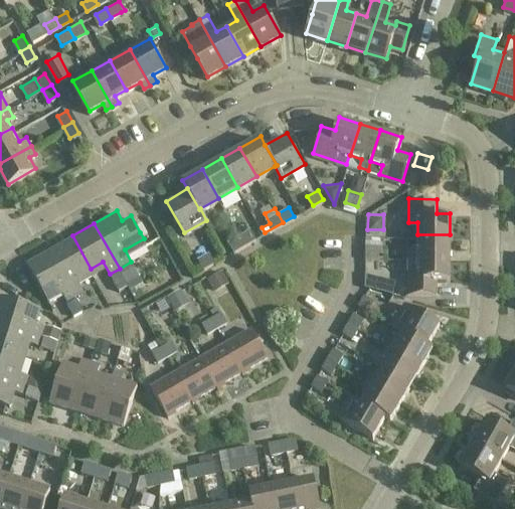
[(250,228),(240,234),(245,243),(255,237),(250,228)]
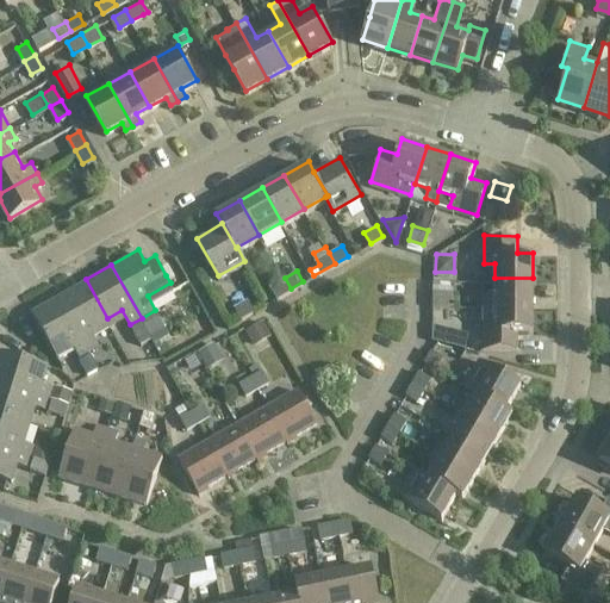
[(291,288),(285,278),(271,285),(277,297),(291,288)]
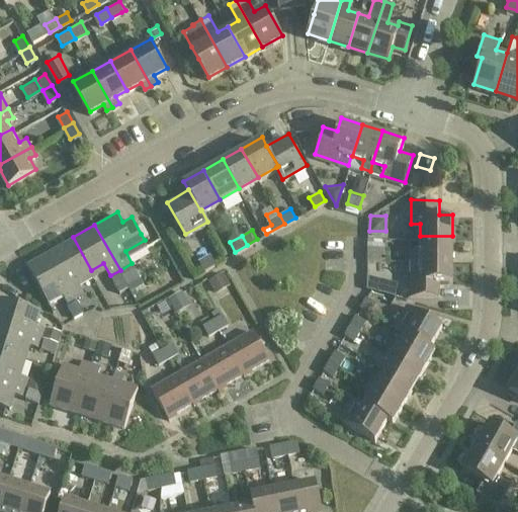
[(452,236),(420,236),(420,249),(410,249),(410,258),(420,258),(452,257),(452,236)]
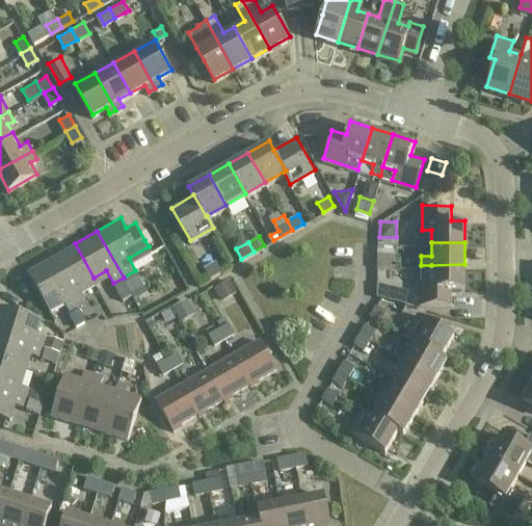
[(51,257),(77,303),(85,298),(78,286),(94,278),(75,243),(51,257)]
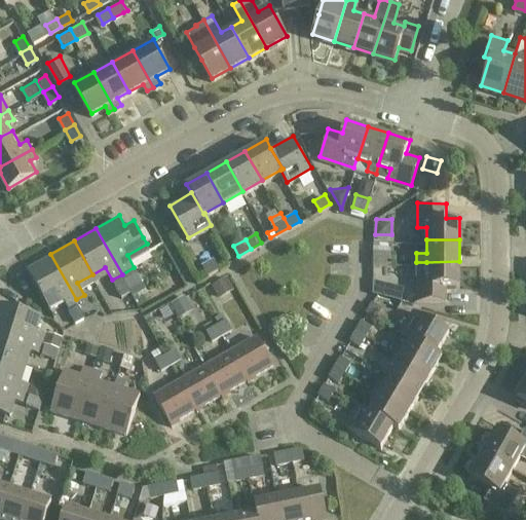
[(390,249),(373,249),(373,262),(390,262),(390,249)]
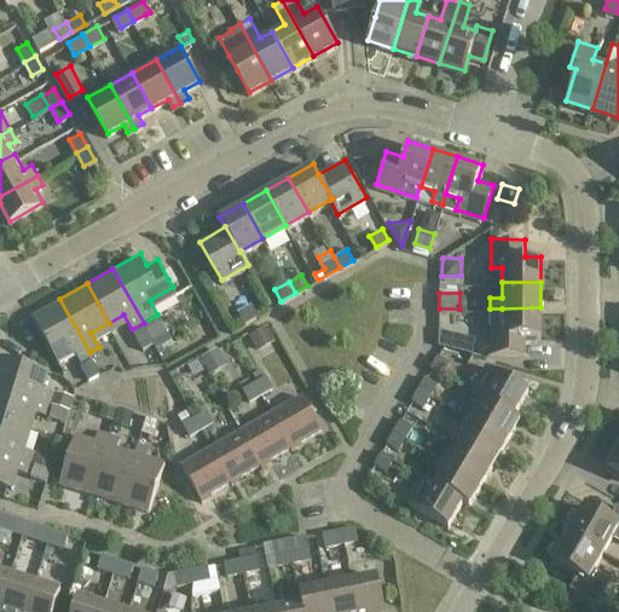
[(90,352),(59,299),(33,315),(56,354),(71,346),(79,359),(90,352)]
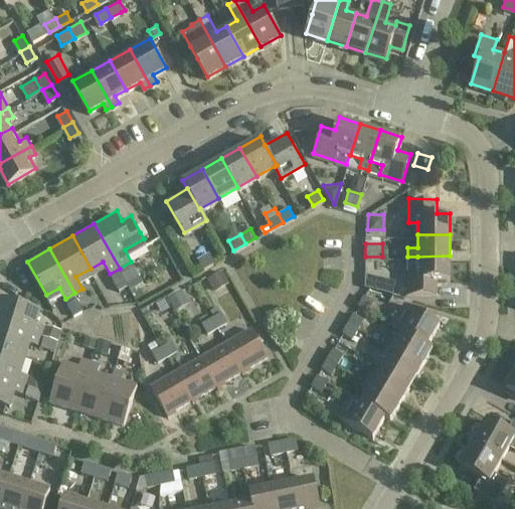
[(202,268),(214,261),(209,251),(197,258),(202,268)]
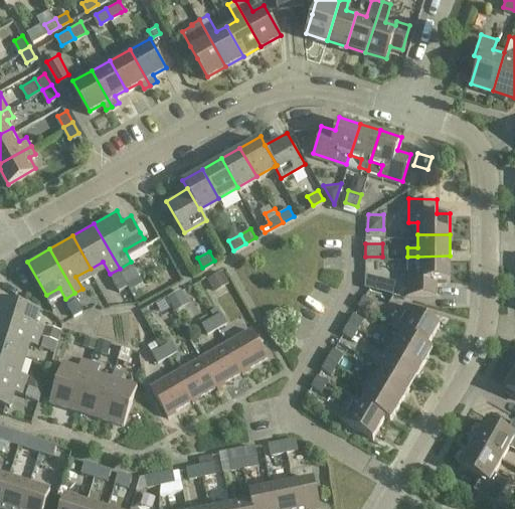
[(450,278),(450,256),(417,257),(407,257),(407,270),(408,270),(408,292),(437,292),(437,278),(450,278)]
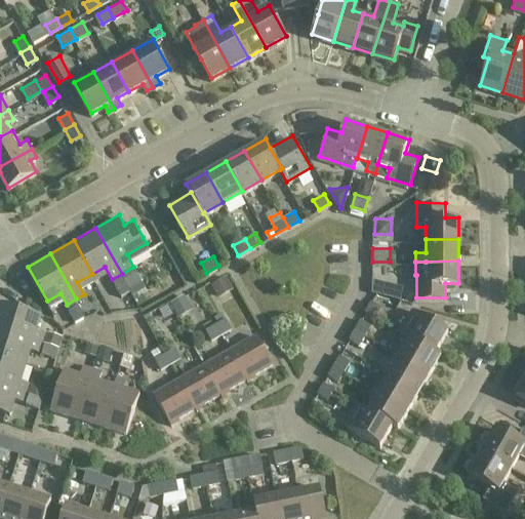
[(133,270),(124,276),(131,288),(142,282),(133,270)]
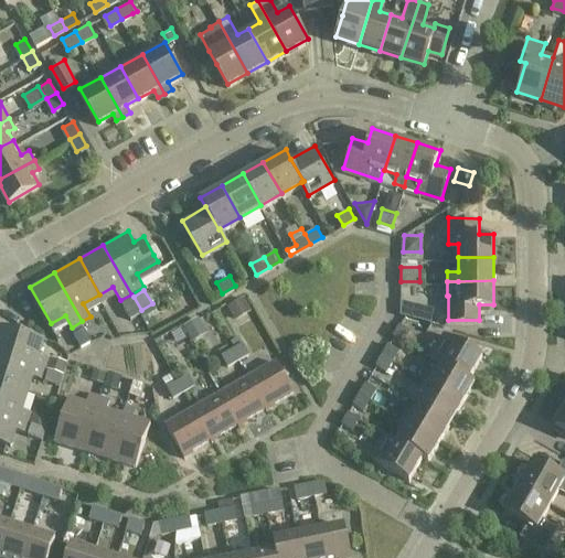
[(244,293),(227,302),(235,317),(252,308),(244,293)]
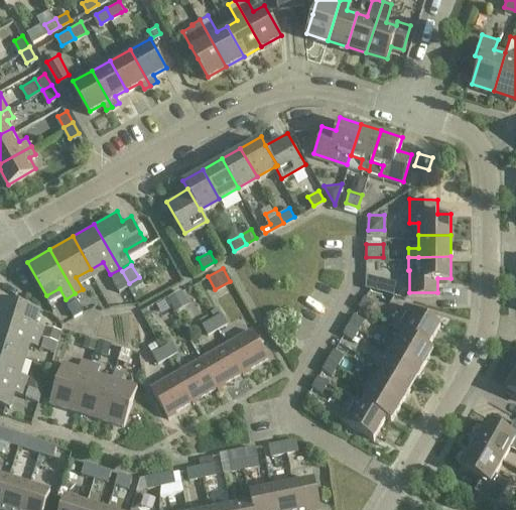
[(129,283),(122,271),(112,277),(120,289),(129,283)]
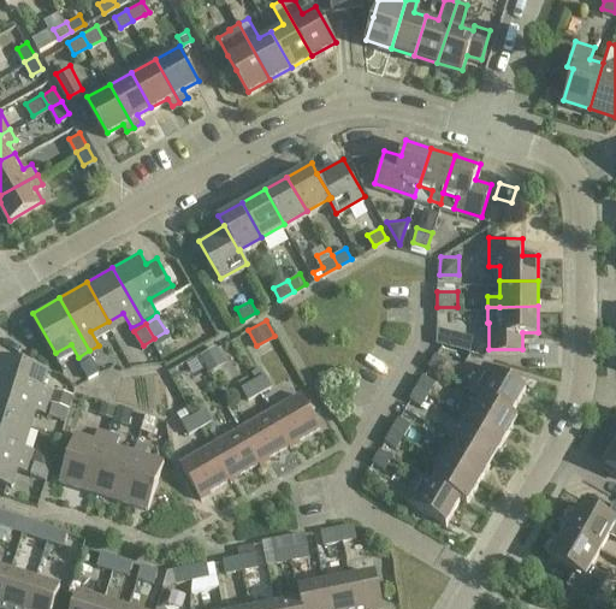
[(437,325),(437,340),(450,341),(450,332),(445,326),(437,325)]
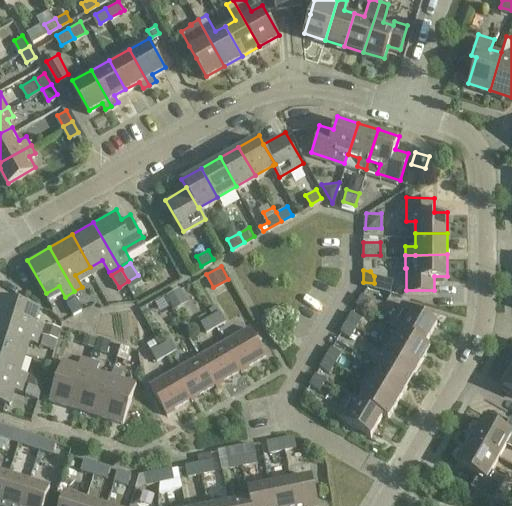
[(179,284),(165,292),(174,306),(188,298),(180,286),(179,284)]
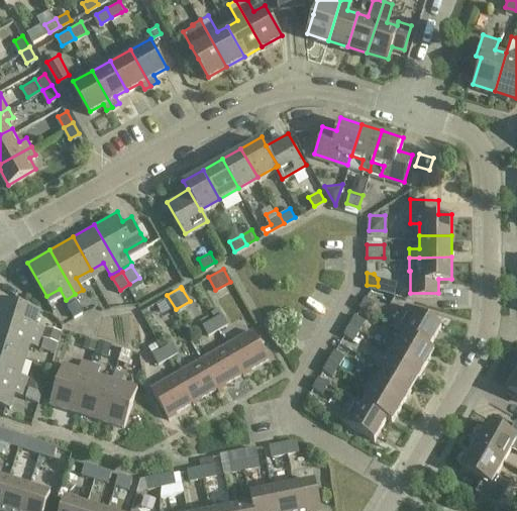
[(87,293),(78,298),(85,309),(93,305),(87,293)]
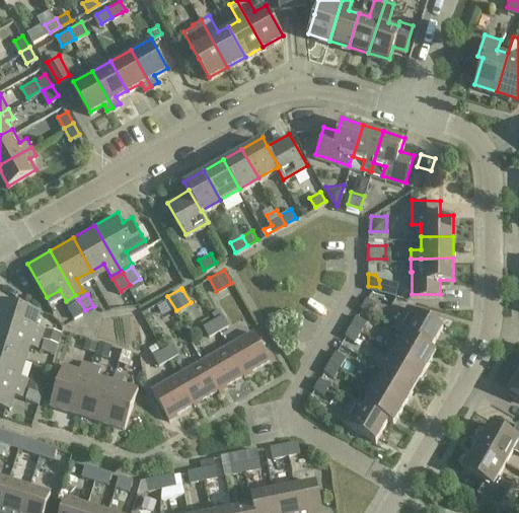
[(0,295),(0,322),(42,337),(45,326),(31,322),(36,307),(0,295)]
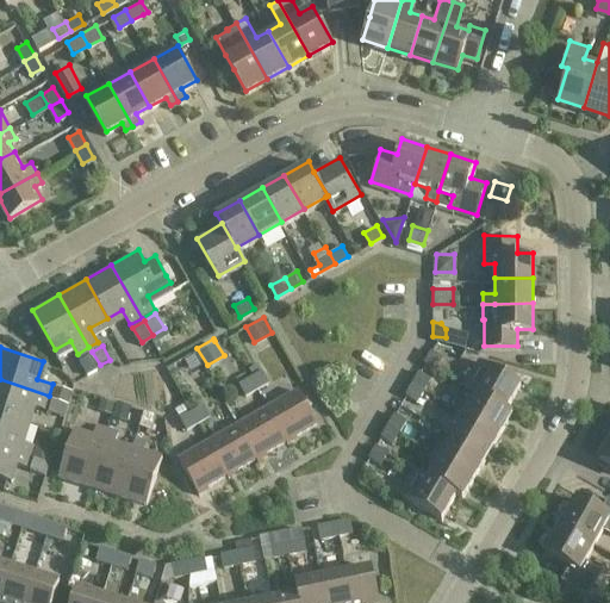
[(425,360),(436,366),(442,354),(433,348),(425,360)]
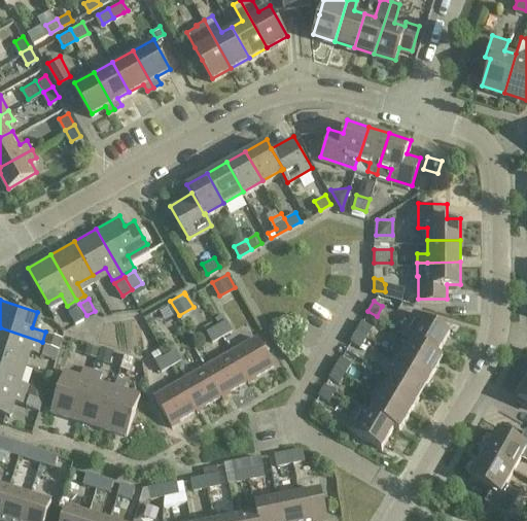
[(86,315),(79,304),(68,310),(75,322),(86,315)]
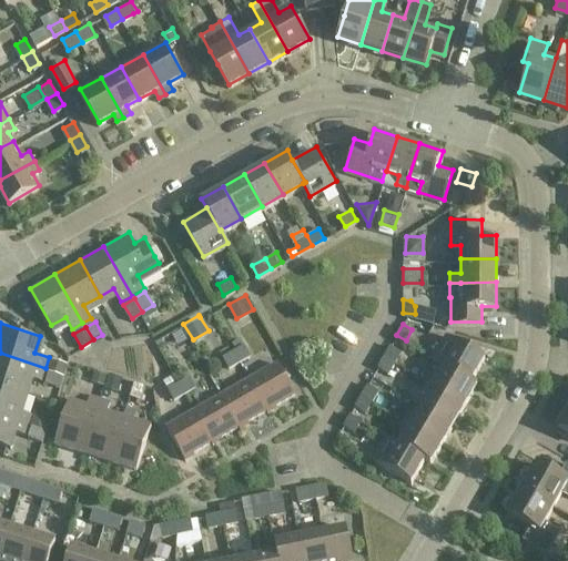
[(184,327),(172,334),(179,347),(191,339),(184,327)]
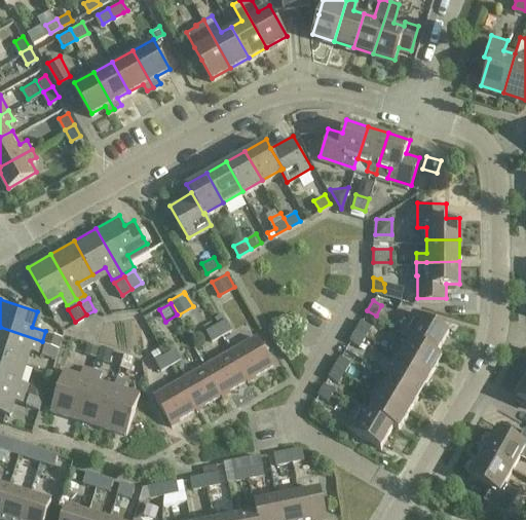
[(413,308),(403,326),(401,330),(413,337),(437,350),(449,329),(413,308)]
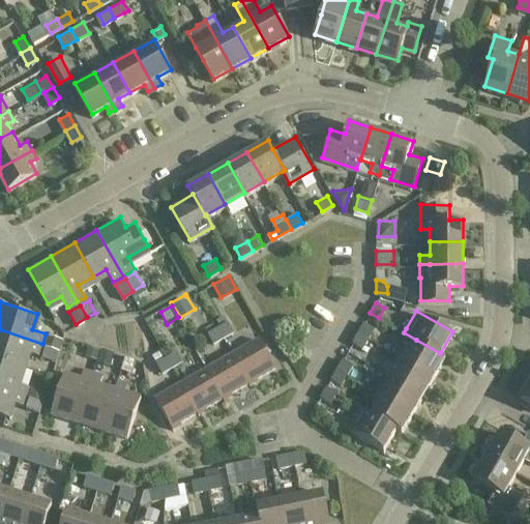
[(224,313),(216,317),(221,323),(228,319),(224,313)]
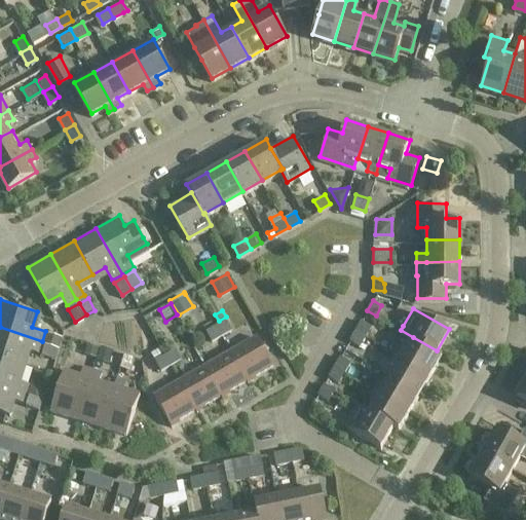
[(357,328),(365,333),(371,323),(362,318),(357,328)]
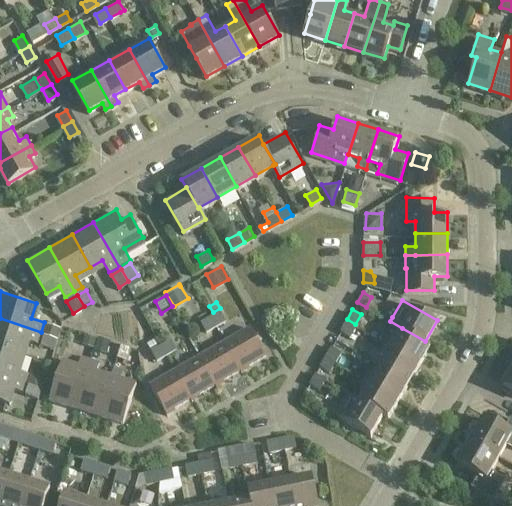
[(206,330),(215,324),(210,315),(207,310),(198,316),(206,330)]
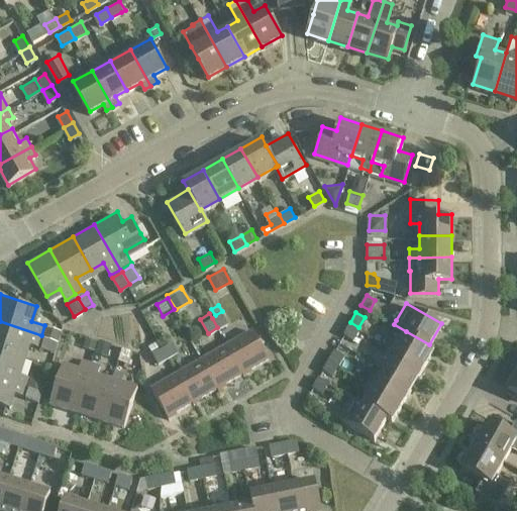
[(212,318),(217,327),(227,322),(221,313),(212,318)]
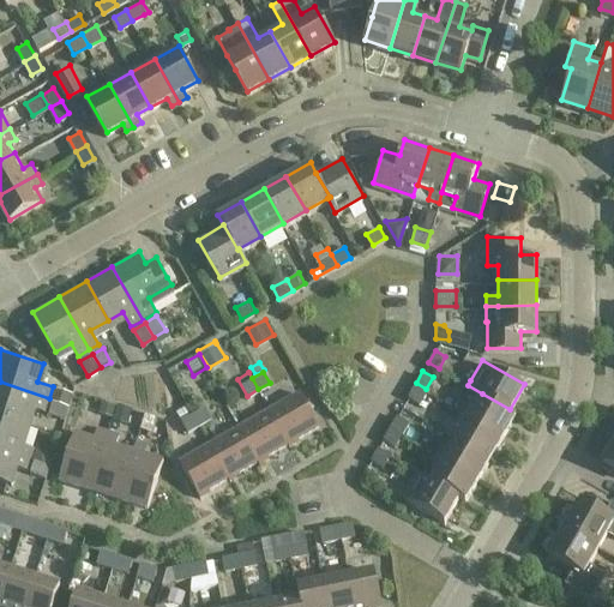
[(0,414),(25,422),(31,404),(46,409),(49,398),(0,382),(0,414)]
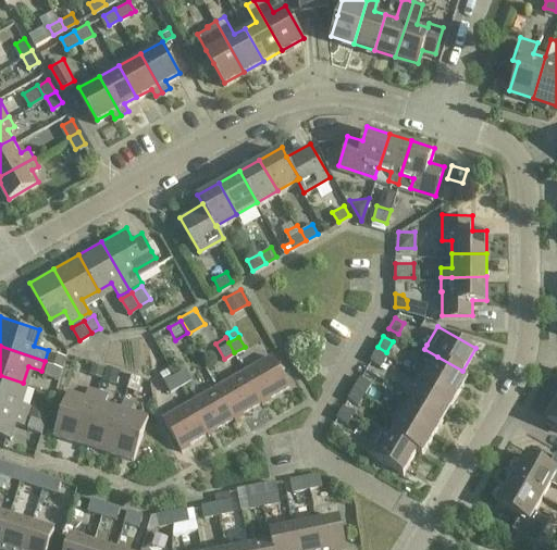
[(386,352),(378,347),(371,358),(381,363),(386,352)]
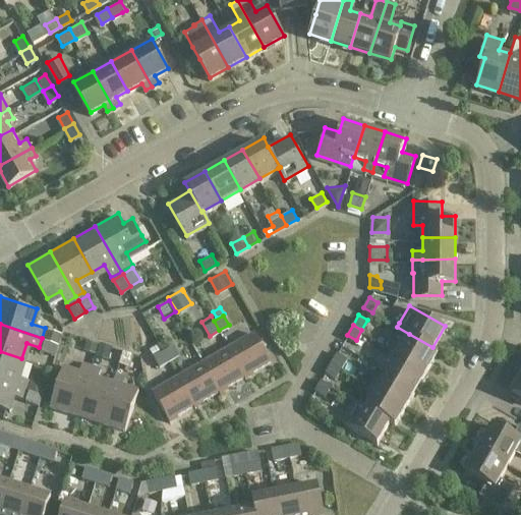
[(44,337),(45,337),(59,341),(62,331),(47,326),(44,337)]
